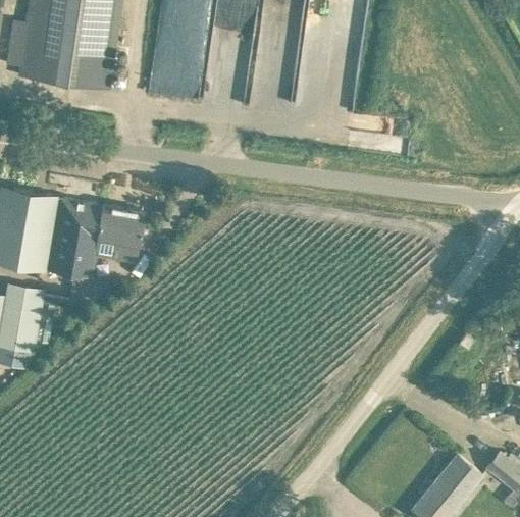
[(106,91),(119,0),(29,0),(26,24),(11,22),(5,66),(19,68),(17,78),(106,91)]
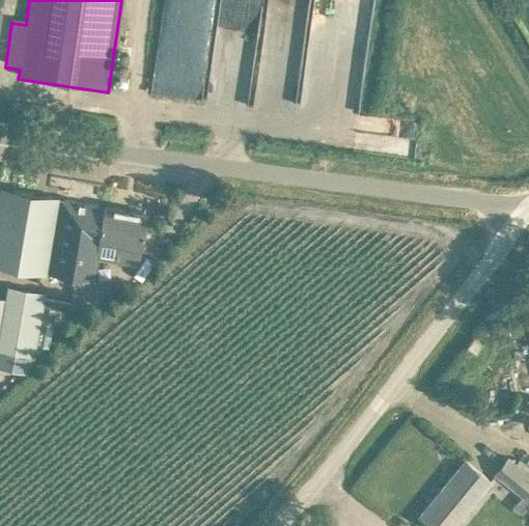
[(203,30),(210,0),(164,0),(162,10),(173,12),(174,7),(192,11),(188,26),(203,30)]
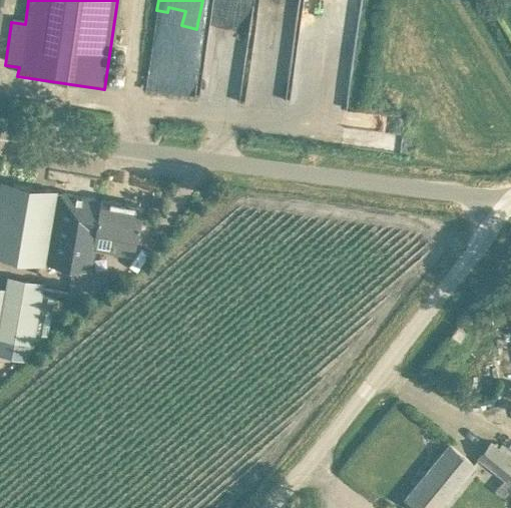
[(292,61),(298,0),(258,0),(253,39),(276,41),(275,59),(292,61)]
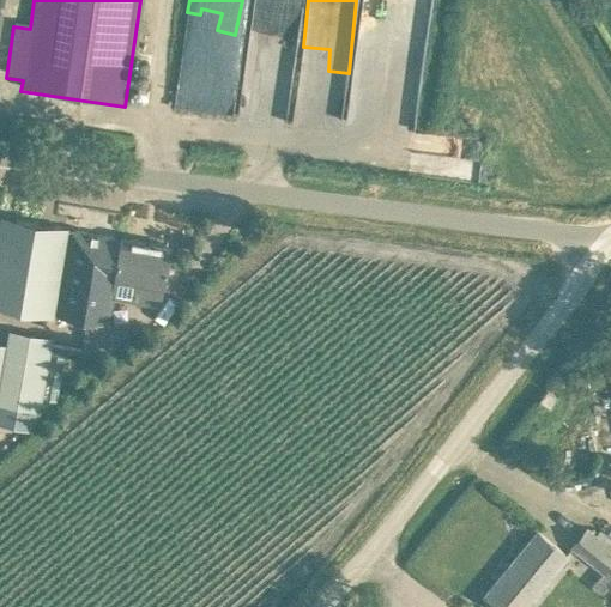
[(0,305),(85,322),(101,240),(0,222),(0,305)]
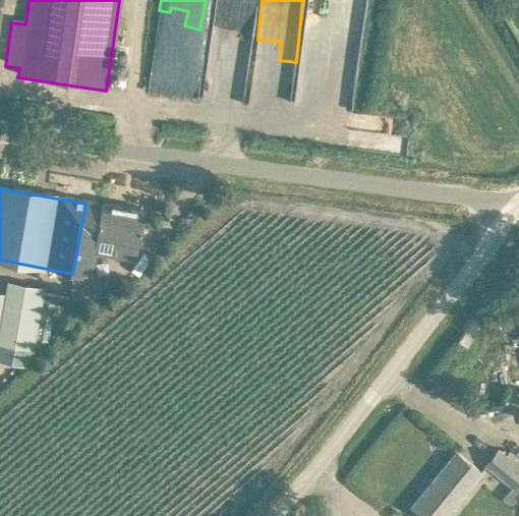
[(94,255),(133,263),(141,214),(85,204),(72,274),(91,277),(94,255)]
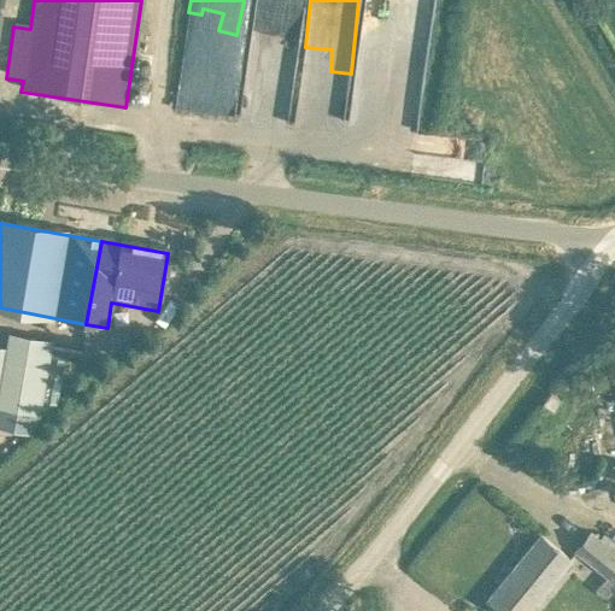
[(0,412),(36,418),(47,359),(0,350),(0,412)]
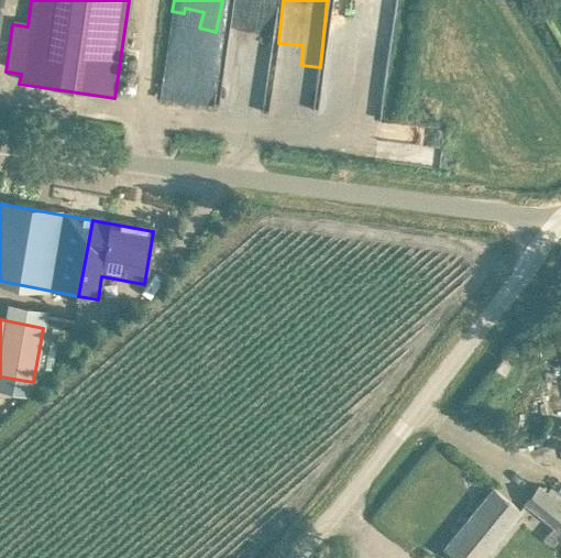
[(510,370),(501,362),(493,372),(503,380),(510,370)]
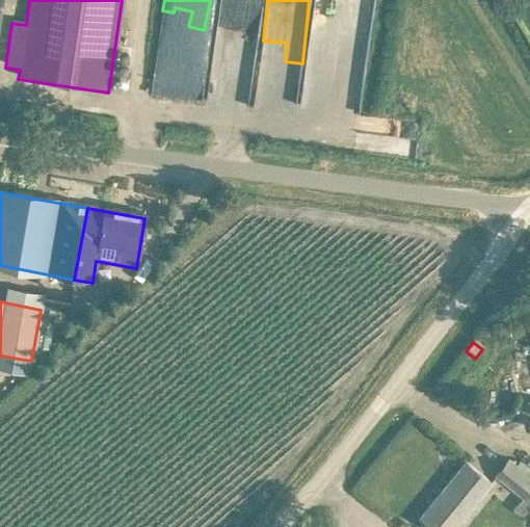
[(529,506),(529,480),(507,463),(495,478),(521,500),(510,512),(520,520),(529,506)]
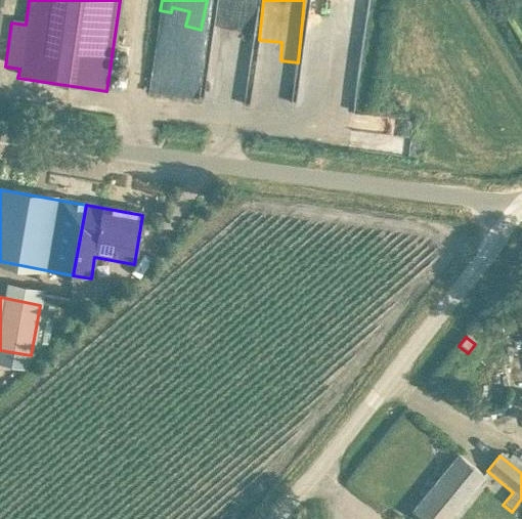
[(448,518),(482,478),(457,458),(412,512),(420,518),(448,518)]
